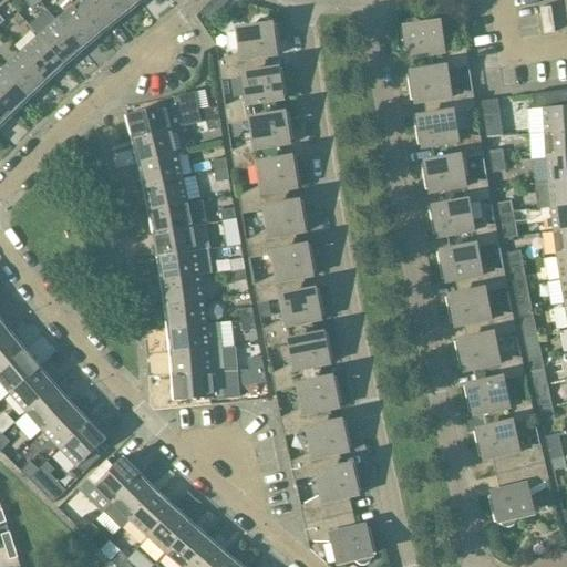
[(104,0),(81,0),(76,4),(102,35),(121,21),(104,0)]
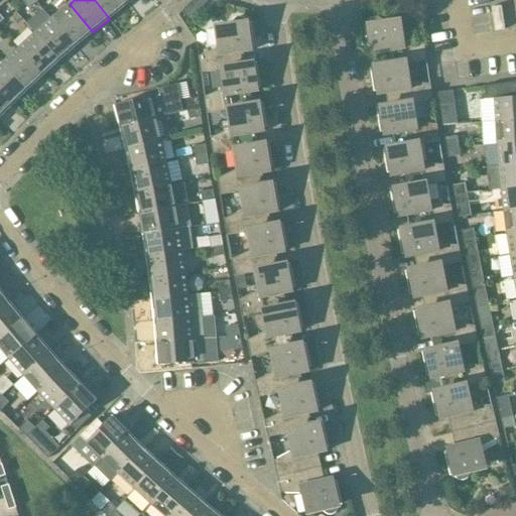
[(127,5),(123,0),(95,0),(110,19),(127,5)]
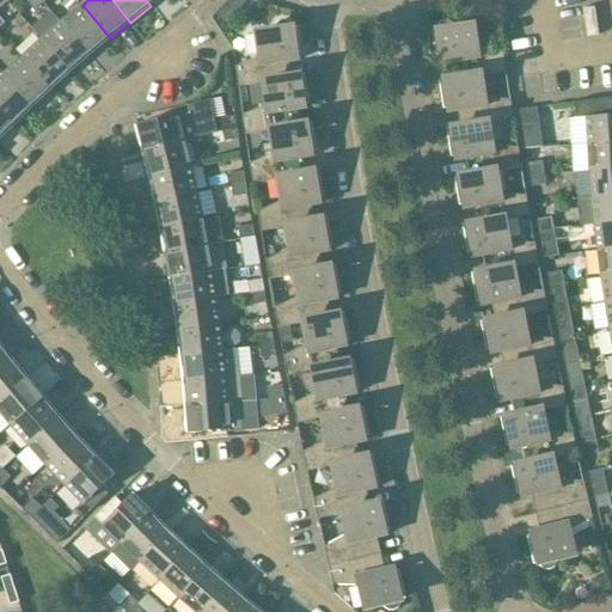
[(83,5),(62,22),(91,55),(110,38),(83,5)]
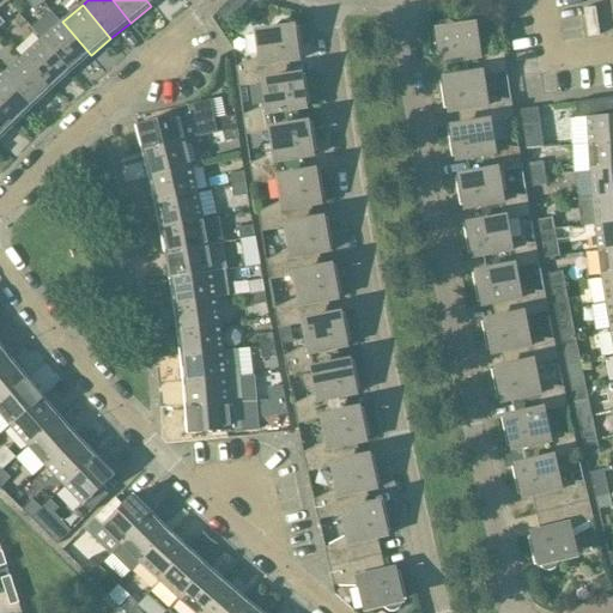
[(600,36),(595,7),(582,8),(587,37),(600,36)]
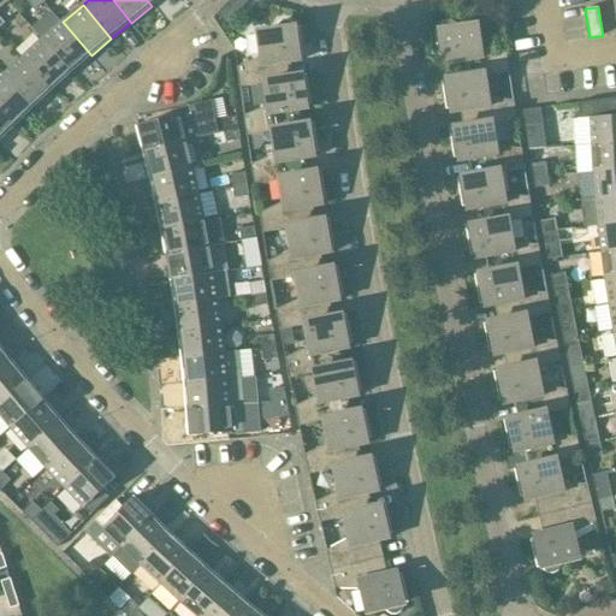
[(262,57),(238,67),(241,87),(267,83),(266,83),(294,78),(294,77),(292,63),(301,61),(298,45),(303,45),(301,28),(296,28),(296,27),(295,25),(294,24),(292,23),(291,22),(290,21),(286,21),(285,21),(284,21),(283,22),(280,23),(279,24),(279,25),(278,27),(278,29),(278,30),(260,34),(262,57)]
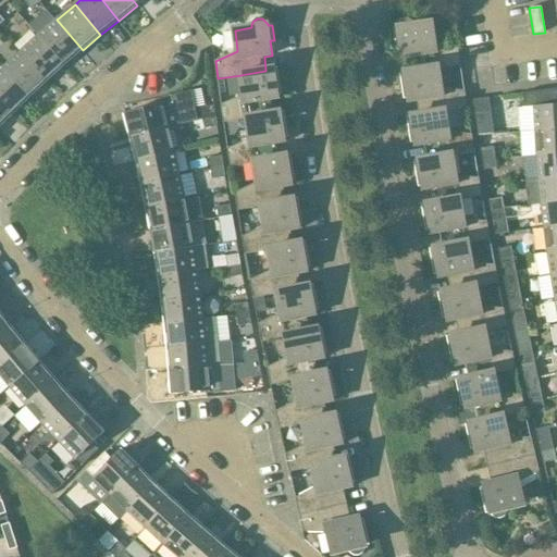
[(435,45),(432,23),(415,26),(415,24),(413,22),(412,21),(410,20),(408,19),(407,19),(406,19),(405,20),(403,20),(401,21),(400,22),(399,23),(399,25),(399,26),(399,28),(395,28),(397,44),(401,44),(404,58),(411,57),(413,71),(413,72),(438,67),(438,69),(461,65),(459,47),(435,45)]
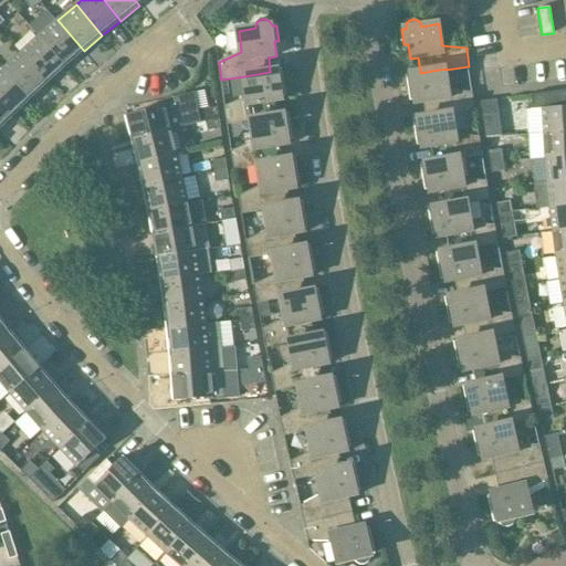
[(84,51),(58,20),(39,35),(65,66),(84,51)]
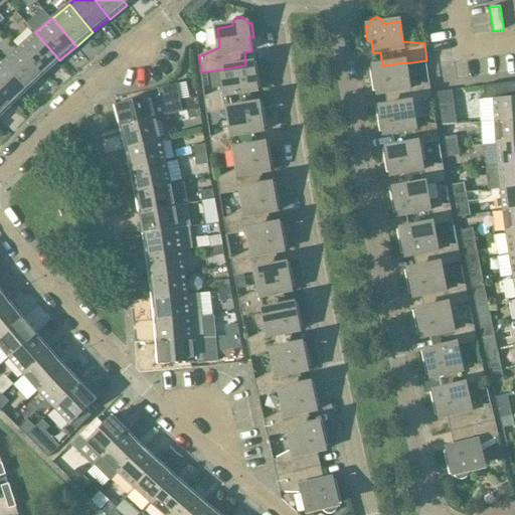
[(44,75),(59,60),(35,32),(19,48),(44,75)]
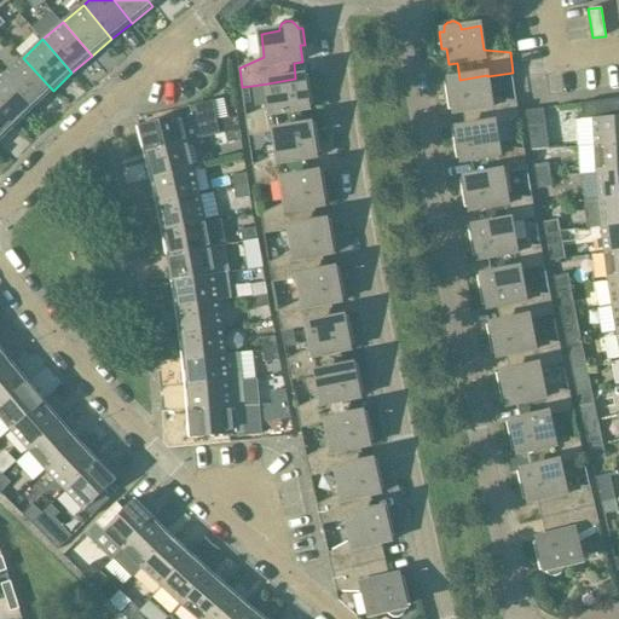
[(4,76),(34,109),(53,91),(23,58),(4,76)]
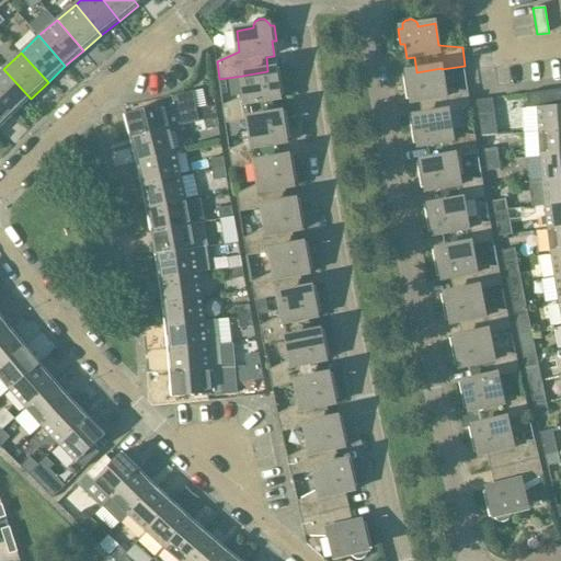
[(423,116),(448,113),(471,110),(469,91),(444,89),(442,69),(442,68),(416,72),(416,71),(404,73),(407,89),(411,88),(413,103),(421,102),(423,116)]
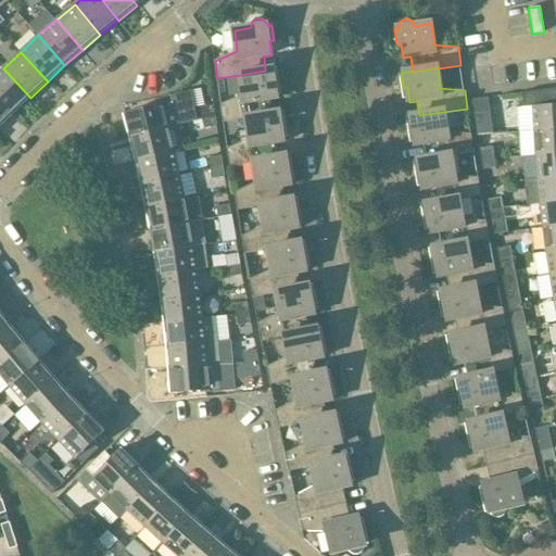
[(0,71),(0,100),(13,114),(30,98),(3,68),(0,71)]
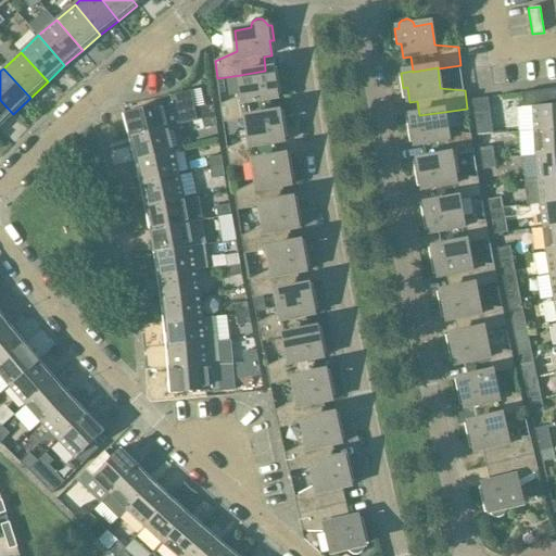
[(265,71),(240,75),(241,75),(243,96),(222,104),(224,123),(248,119),(247,118),(272,114),(272,113),(269,100),(278,99),(275,84),(279,84),(277,68),(265,70),(265,71)]
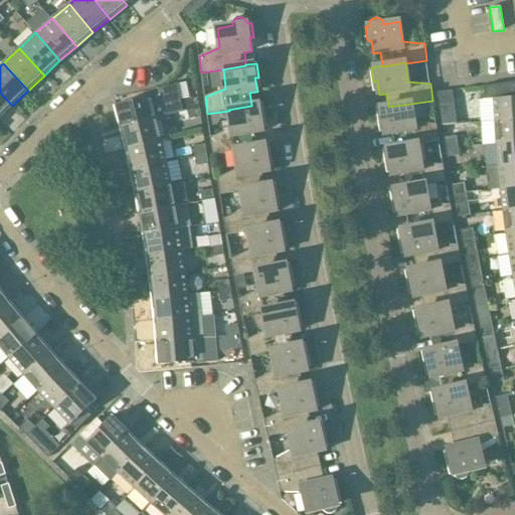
[(514,82),(484,87),(484,100),(494,99),(495,121),(514,120),(514,82)]
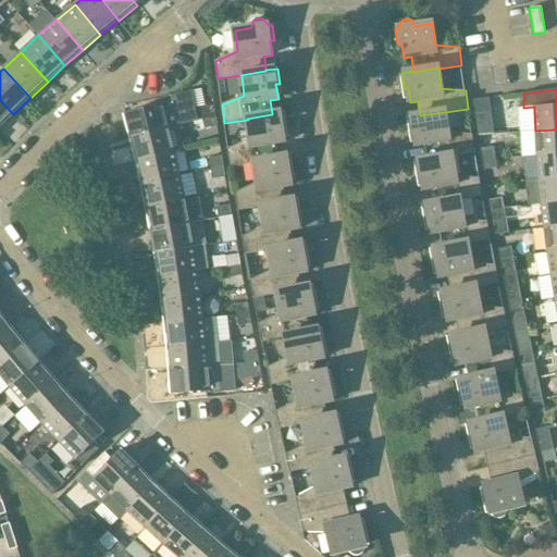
[(138,111),(124,114),(131,138),(169,127),(177,126),(198,121),(190,91),(160,99),(160,102),(161,103),(140,108),(138,109),(138,111)]
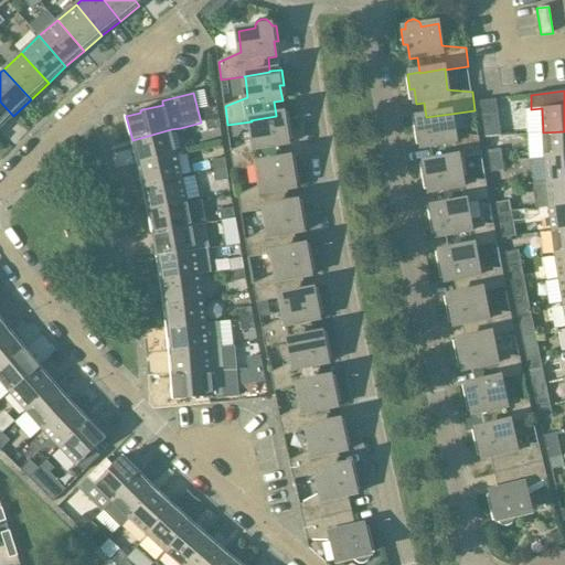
[(479,103),(480,113),(493,112),(492,100),(479,103)]
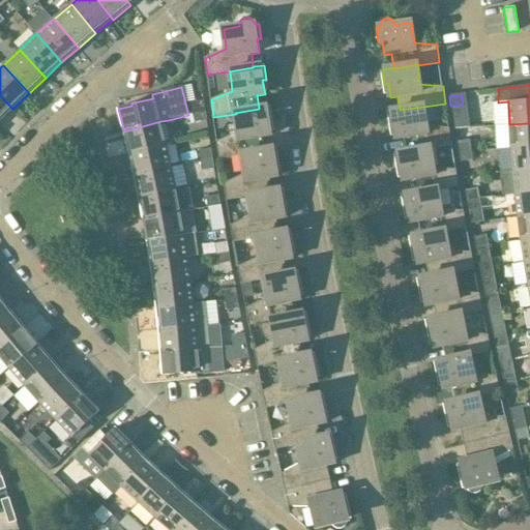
[(0,121),(12,109),(0,95),(0,121)]
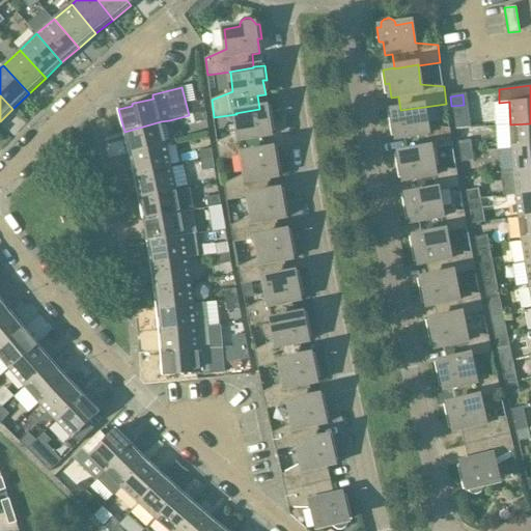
[(205,100),(193,102),(194,112),(206,110),(205,100)]
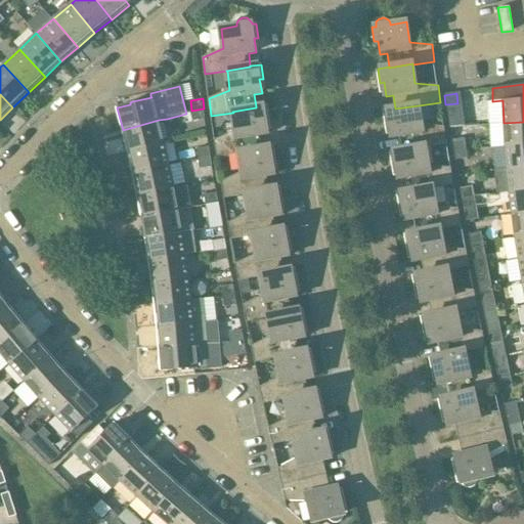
[(232,112),(233,113),(235,131),(215,140),(217,157),(239,154),(239,153),(263,148),(263,147),(260,135),(268,134),(265,120),(269,120),(267,105),(256,106),(256,107),(232,112)]
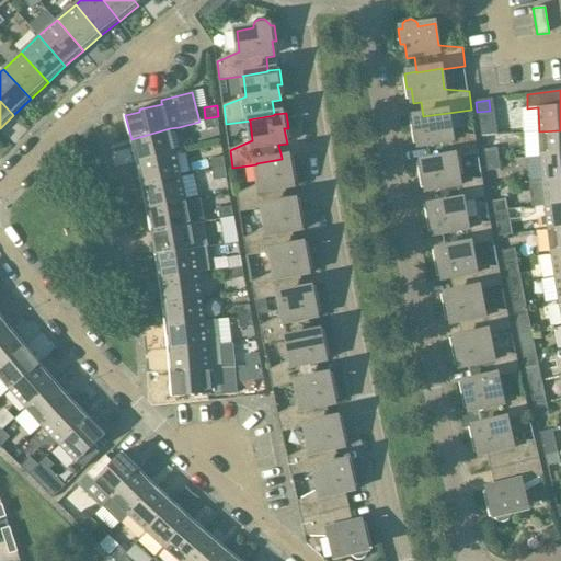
[(431,161),(456,157),(456,158),(479,153),(476,135),(451,133),(448,113),(423,116),(411,117),(413,133),(418,133),(420,147),(427,146),(431,160),(431,161)]
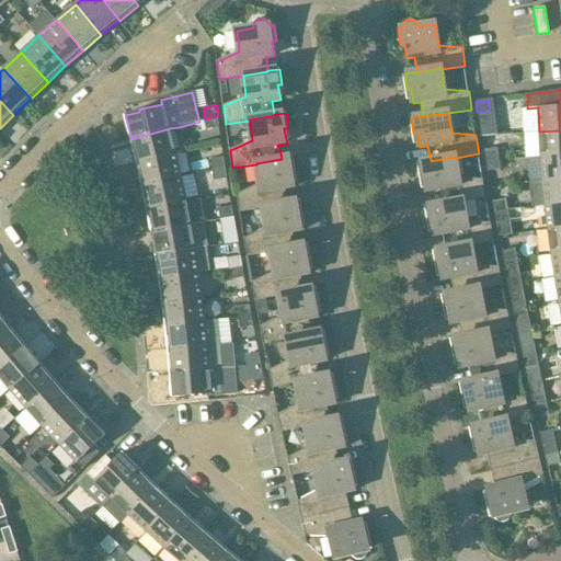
[(207,129),(220,127),(218,116),(205,118),(207,129)]
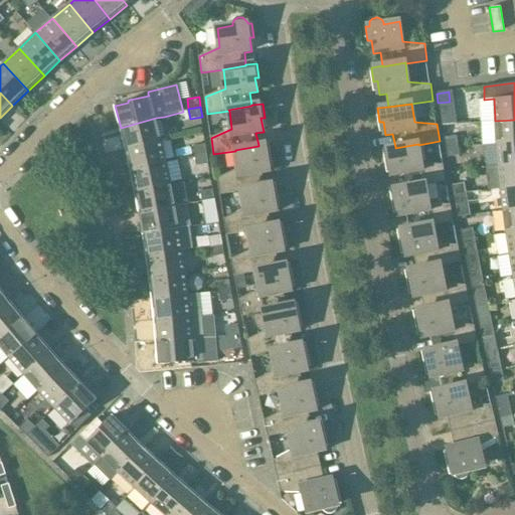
[(156,118),(121,128),(126,149),(162,141),(170,139),(164,117),(156,118)]
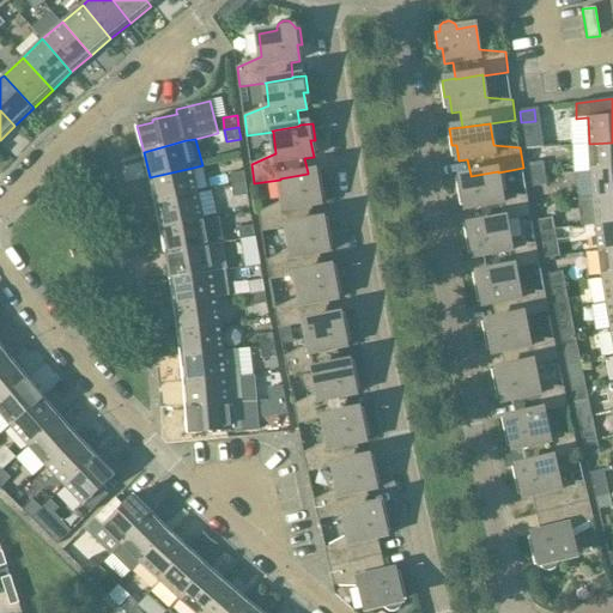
[(612,143),(589,144),(592,171),(593,171),(612,169),(612,143)]
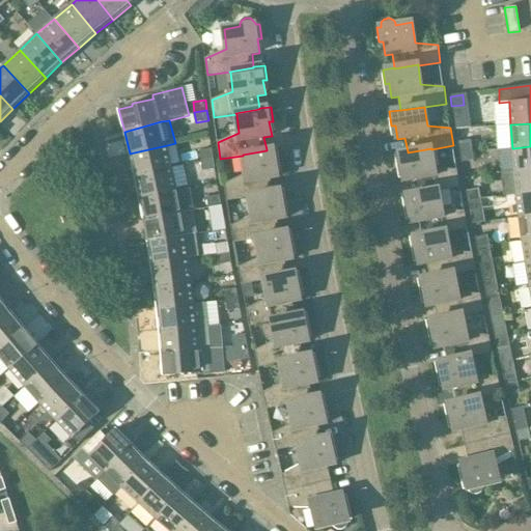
[(459,142),(460,152),(473,150),(472,140),(459,142)]
